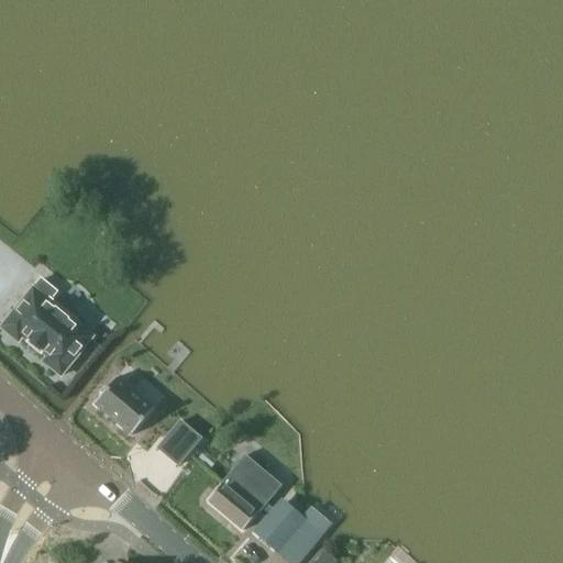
[(61,377),(94,335),(79,324),(80,322),(51,298),(55,293),(41,280),(33,289),(32,289),(0,329),(18,343),(22,338),(28,342),(26,344),(40,355),(42,353),(47,357),(43,363),(61,377)]
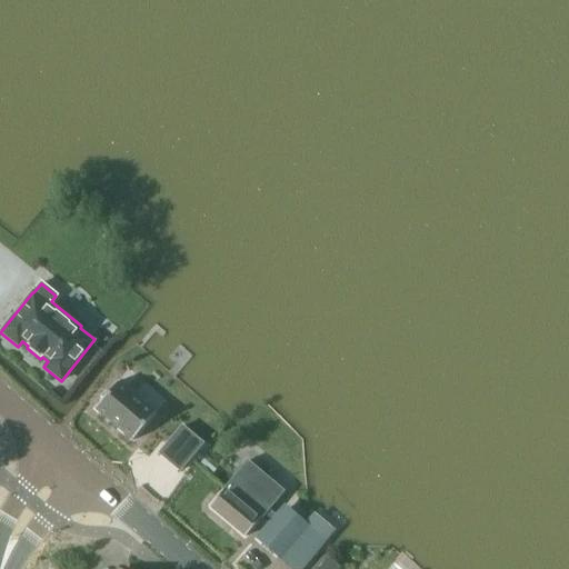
[(156,413),(118,382),(95,410),(132,441),(156,413)]
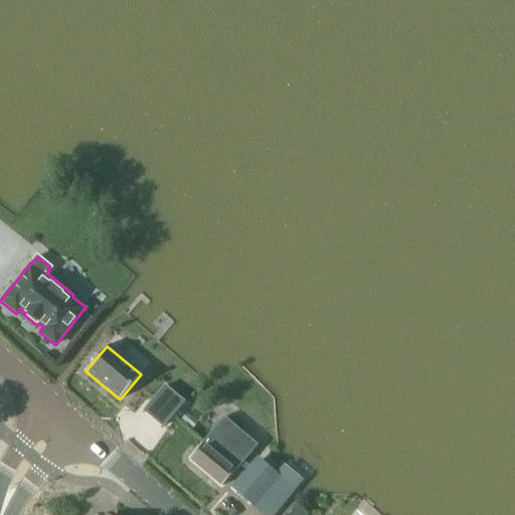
[(165,386),(144,410),(162,426),(183,401),(165,386)]
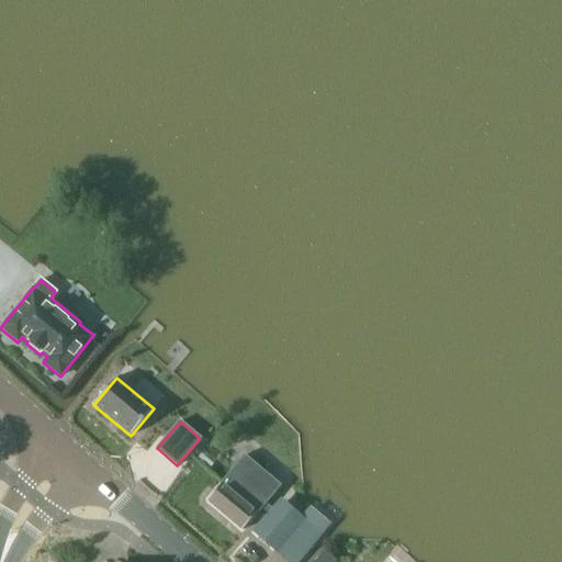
[(229,473),(208,501),(243,530),(257,513),(258,514),(281,485),(245,454),(229,473)]
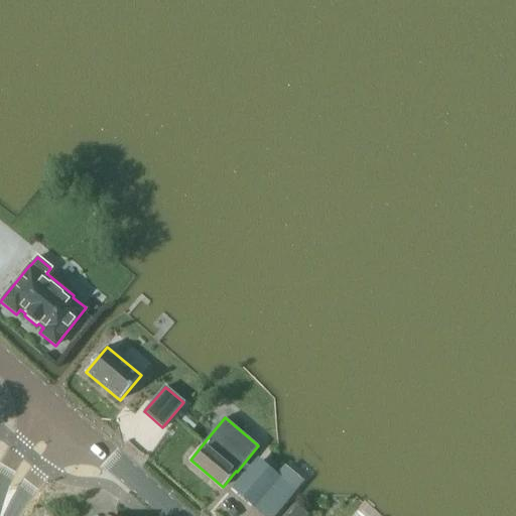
[(242,476),(231,488),(262,515),(273,515),(301,485),(304,481),(285,465),(283,467),(276,475),(257,459),(250,467),(242,476)]
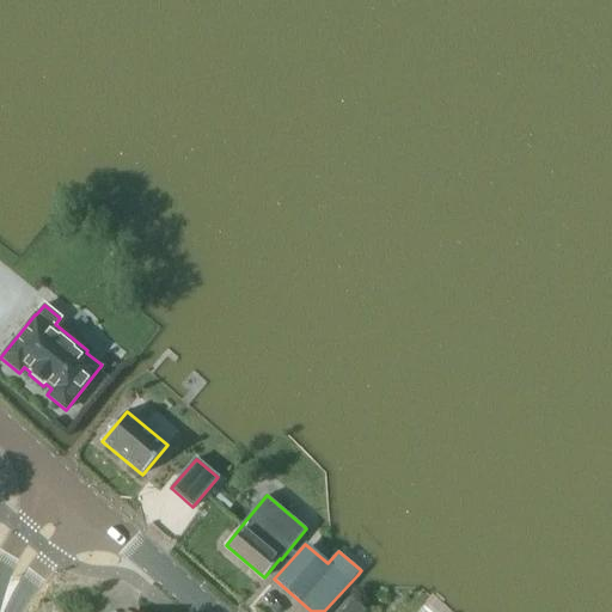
[(353,599),(341,611),(363,611),(366,611),(353,599)]
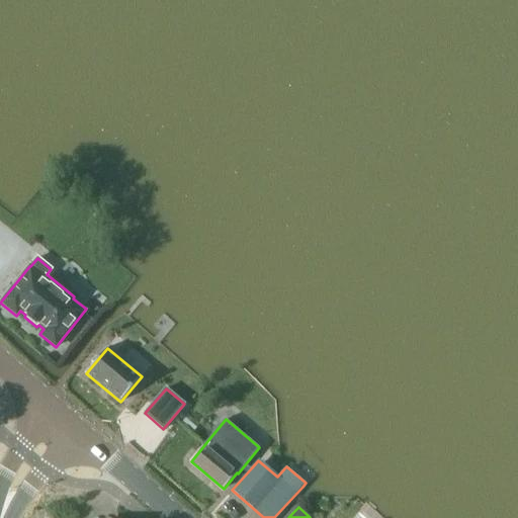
All buildings are outlined.
